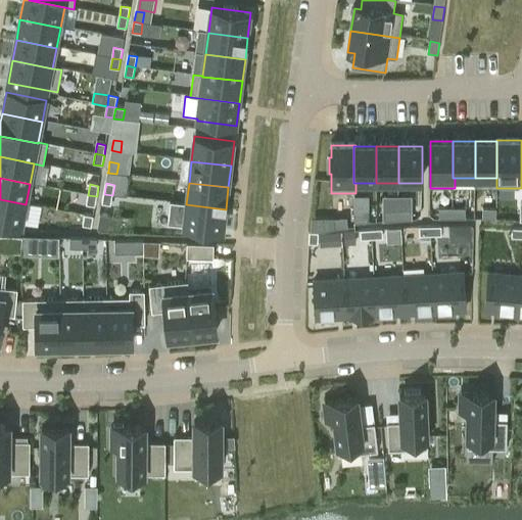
[(104,194),(102,204),(111,206),(112,195),(104,194)]
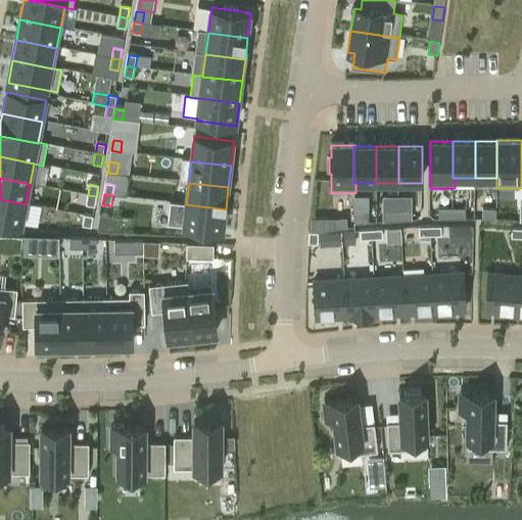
[(88,195),(86,205),(95,207),(97,196),(88,195)]
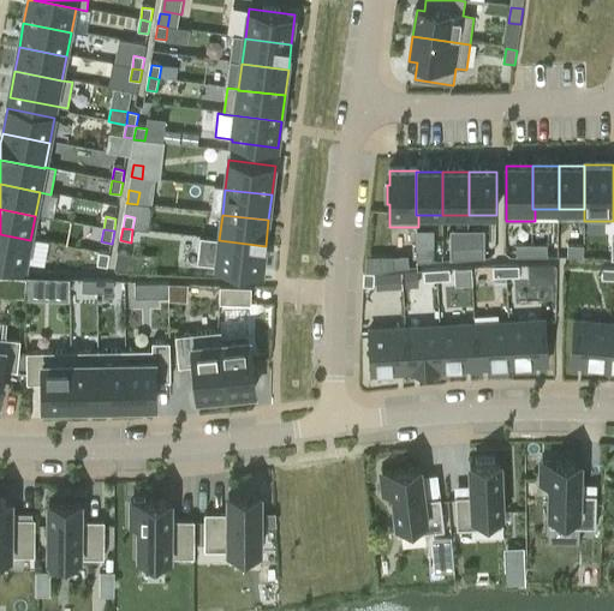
[(0,234),(0,261),(25,267),(30,240),(0,234)]
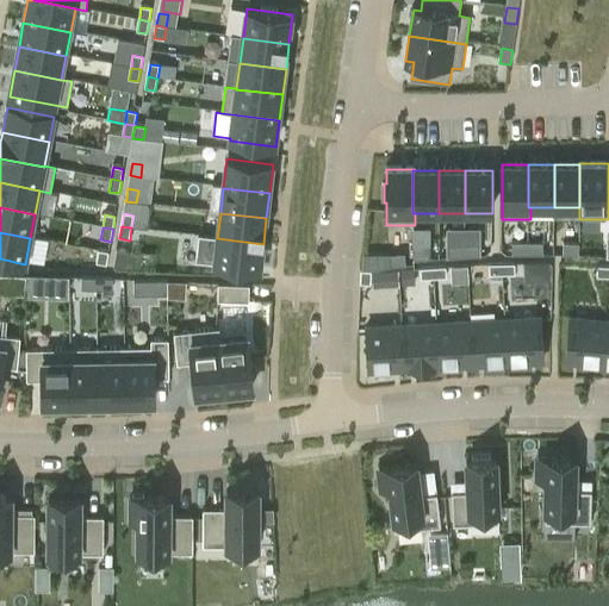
[(217,238),(215,264),(260,270),(263,244),(217,238)]
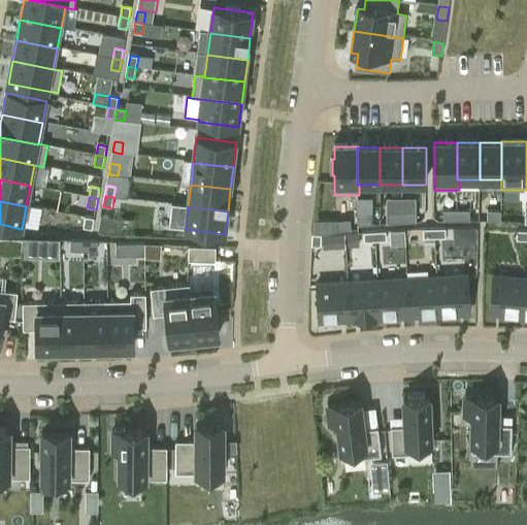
[(470,211),(457,212),(457,223),(470,222),(470,211)]
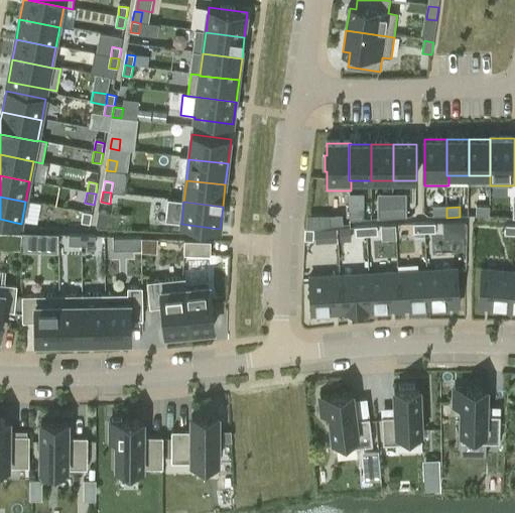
[(477,207),(477,217),(490,218),(490,208),(477,207)]
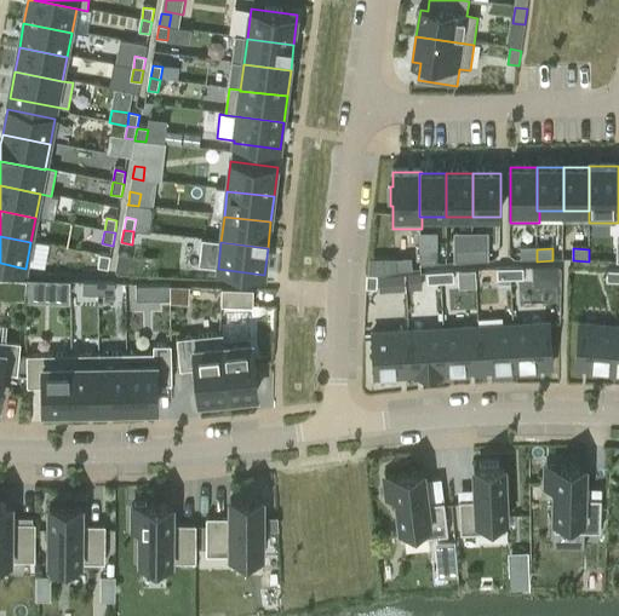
[(487,249),(471,251),(473,263),(488,262),(487,249)]
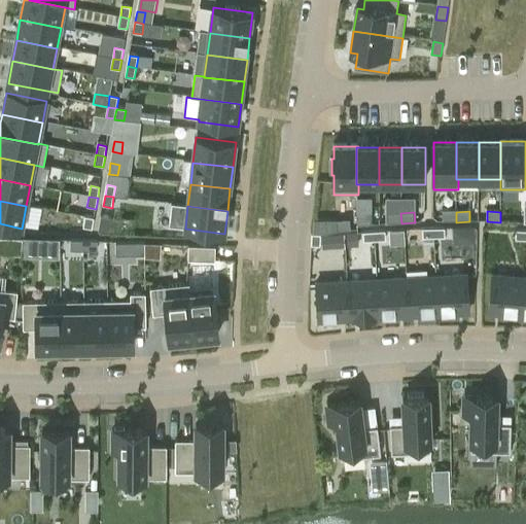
[(456,212),(443,212),(443,222),(456,222),(456,212)]
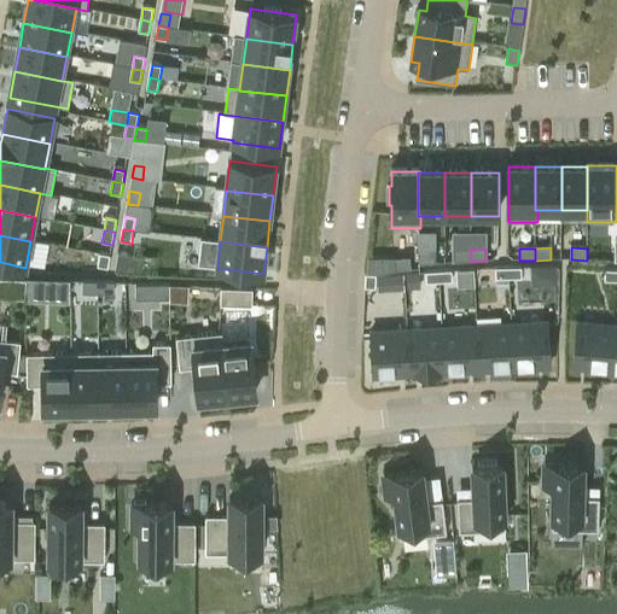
[(470,250),(454,251),(455,263),(471,262),(470,250)]
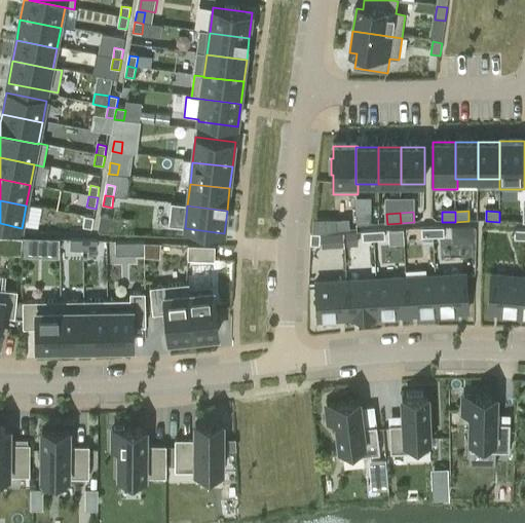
[(370,214),(357,215),(358,225),(371,224),(370,214)]
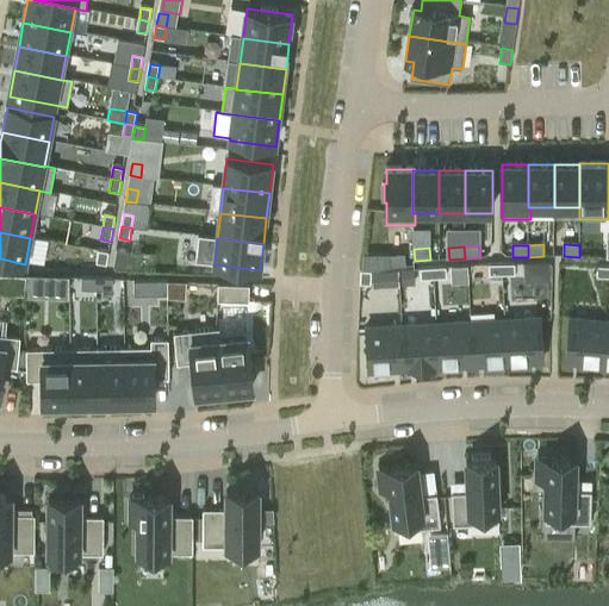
[(130,254),(117,251),(115,268),(126,270),(130,254)]
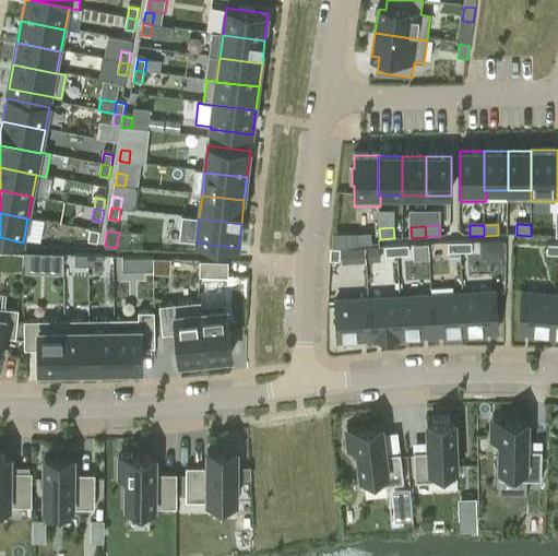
[(91,232),(88,243),(97,244),(99,233),(91,232)]
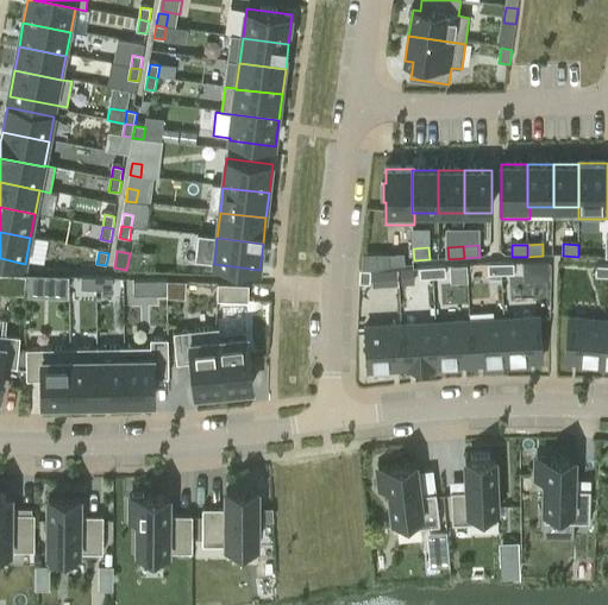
[(405,254),(389,256),(390,268),(406,266),(405,254)]
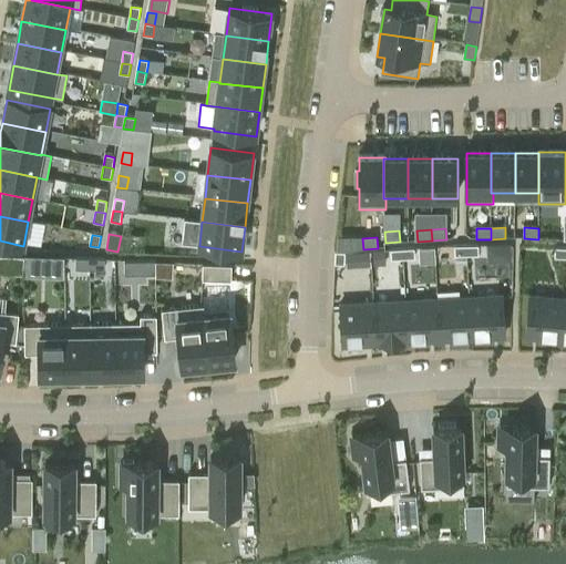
[(466,247),(455,247),(455,257),(466,257),(466,247)]
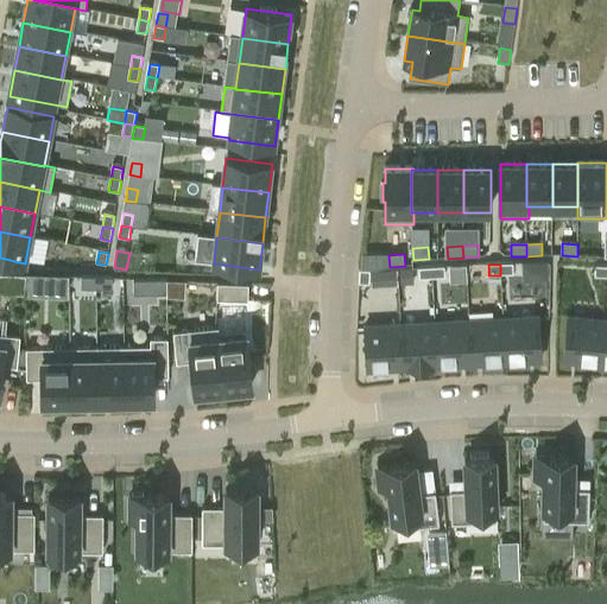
[(512,265),(500,265),(500,275),(513,275),(512,265)]
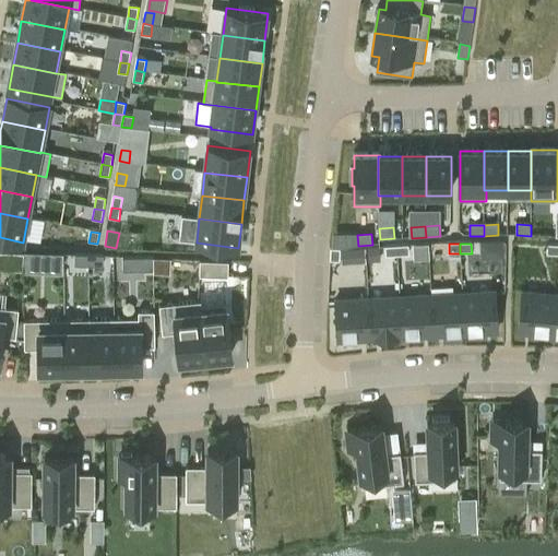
[(408,246),(396,247),(398,257),(408,256),(408,246)]
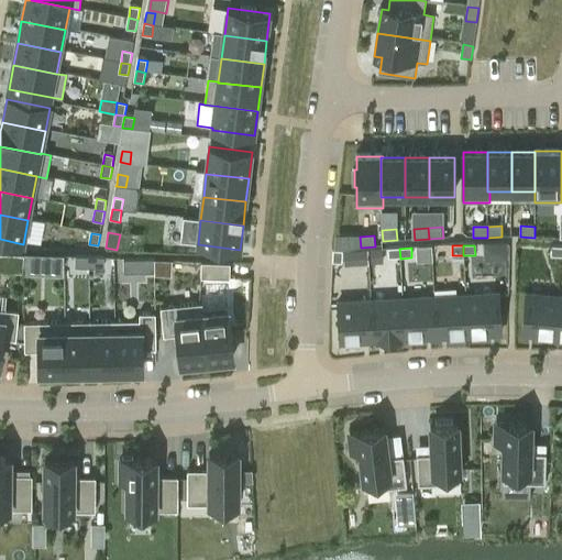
[(552,248),(551,257),(561,257),(561,248),(552,248)]
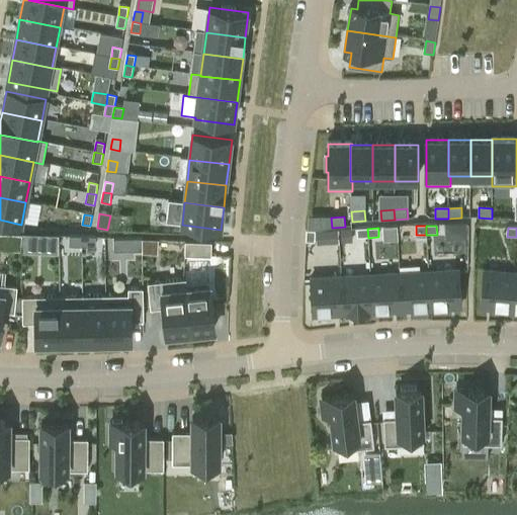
[(367,229),(357,230),(357,239),(368,238),(367,229)]
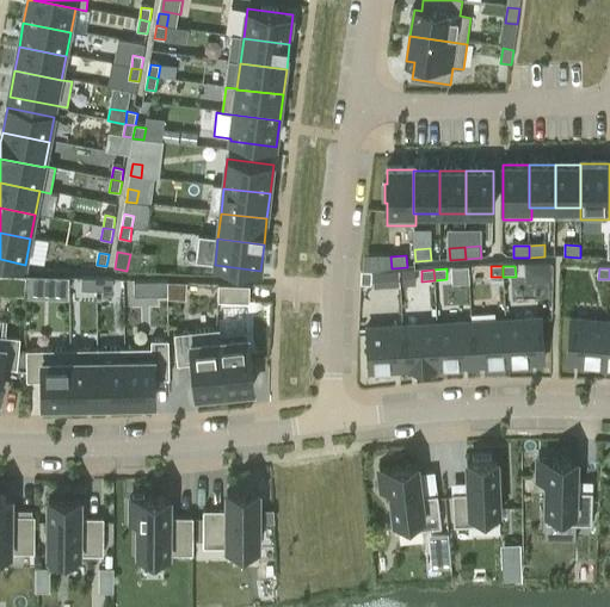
[(362,273),(362,285),(373,286),(373,274),(362,273)]
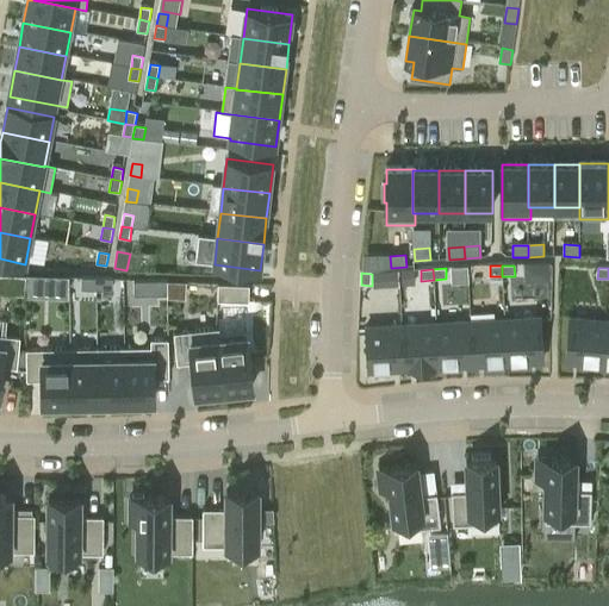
[(0,294),(25,295),(25,277),(0,275),(0,294)]
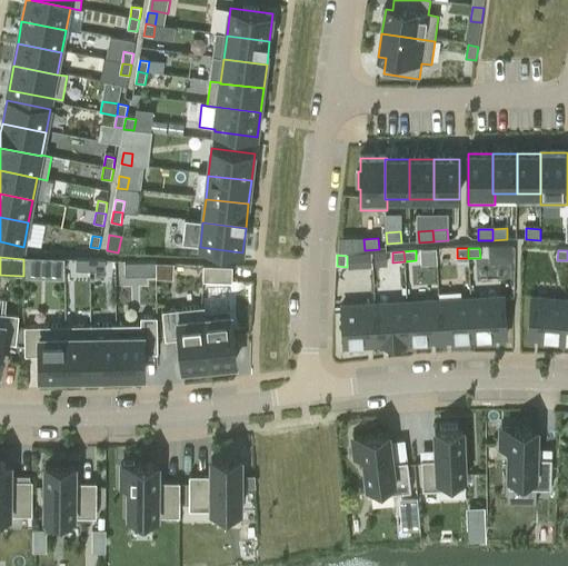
[(77,260),(76,271),(90,272),(91,261),(77,260)]
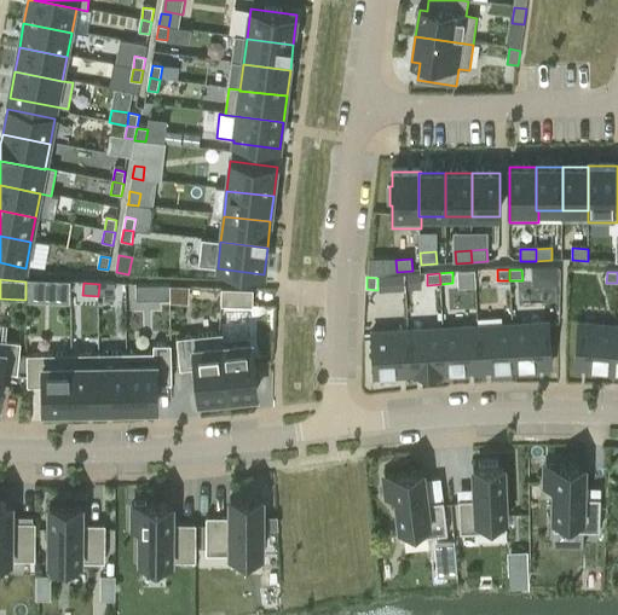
[(509,293),(509,283),(498,283),(498,293),(509,293)]
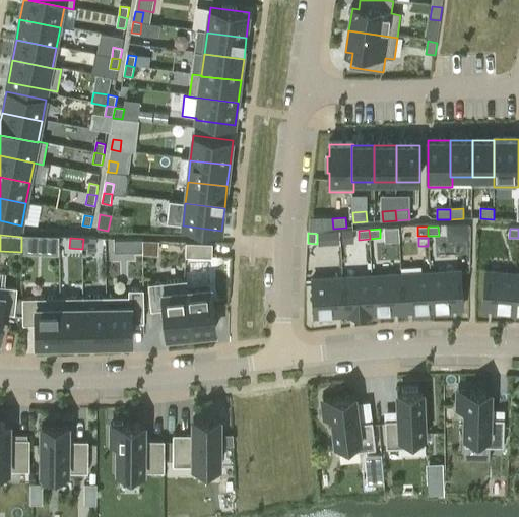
[(83,239),(82,249),(95,249),(96,239),(83,239)]
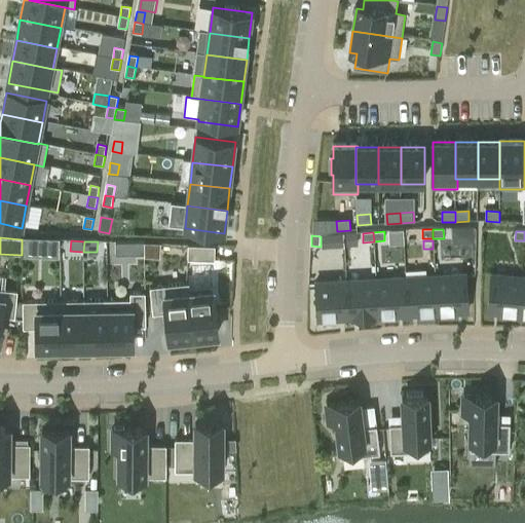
[(145,245),(116,245),(116,257),(145,257),(145,245)]
